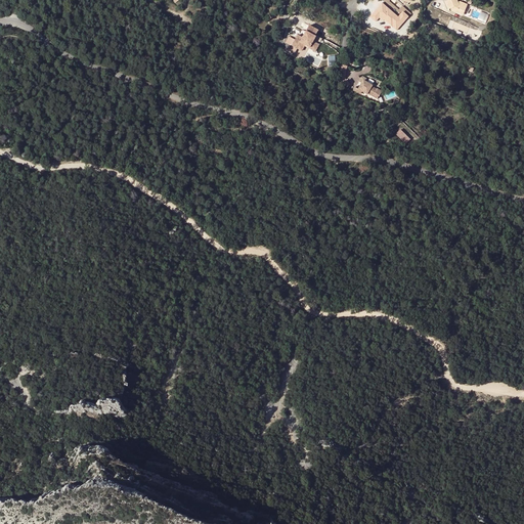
[(377,22),(381,16),(397,31),(412,13),(397,0),(384,0),(370,15),(377,22)]
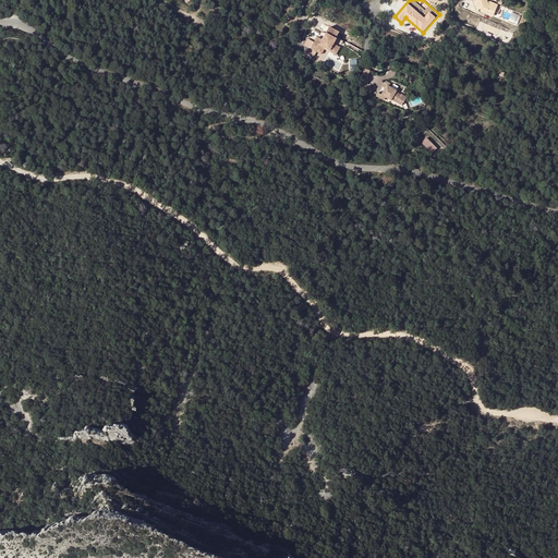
[(474,0),(475,2),(474,2),(477,11),(481,10),(481,12),(494,16),(497,8),(490,5),(489,5),(488,3),(486,0),(474,0)]
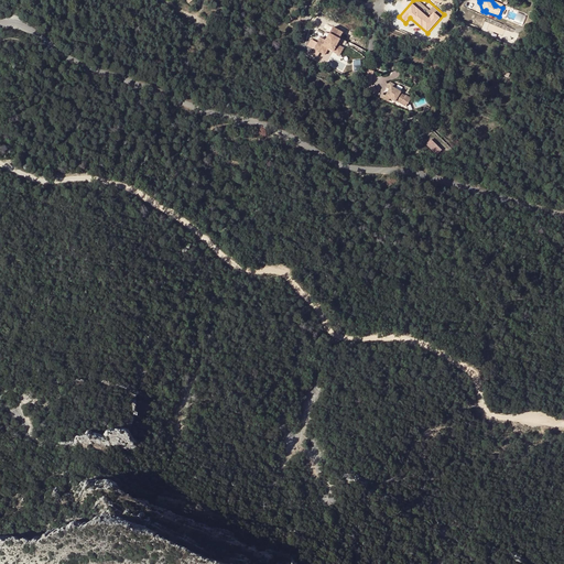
[(332,39),(328,46),(323,44),(323,45),(317,43),(313,54),(323,58),(326,53),(339,57),(342,52),(335,49),(340,35),(329,31),(327,36),(332,39)]
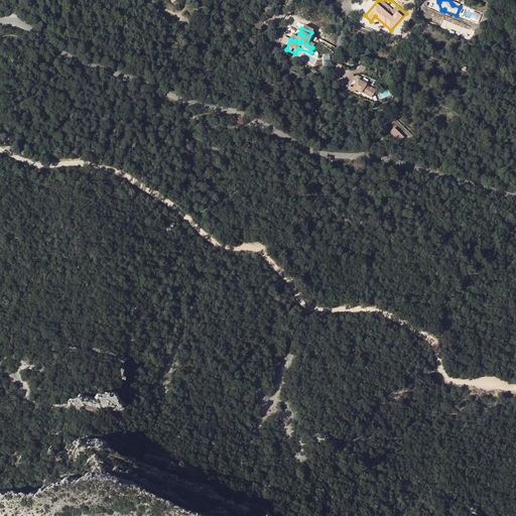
[(308,55),(306,61),(314,65),(316,58),(308,55)]
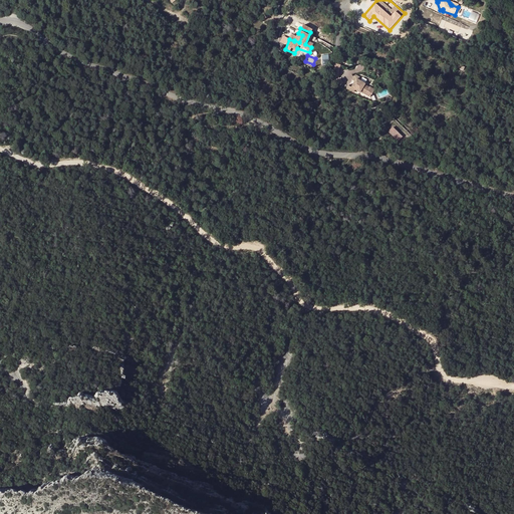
[(331,76),(332,85),(340,90),(344,86),(338,82),(338,76),(331,76)]
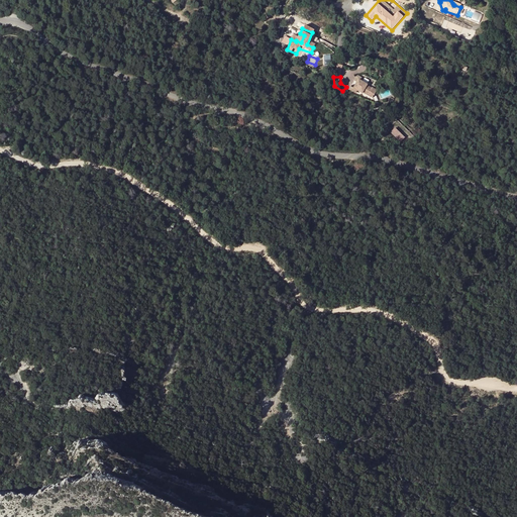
[(359,79),(356,89),(364,92),(365,91),(378,94),(379,86),(367,83),(368,82),(359,79)]
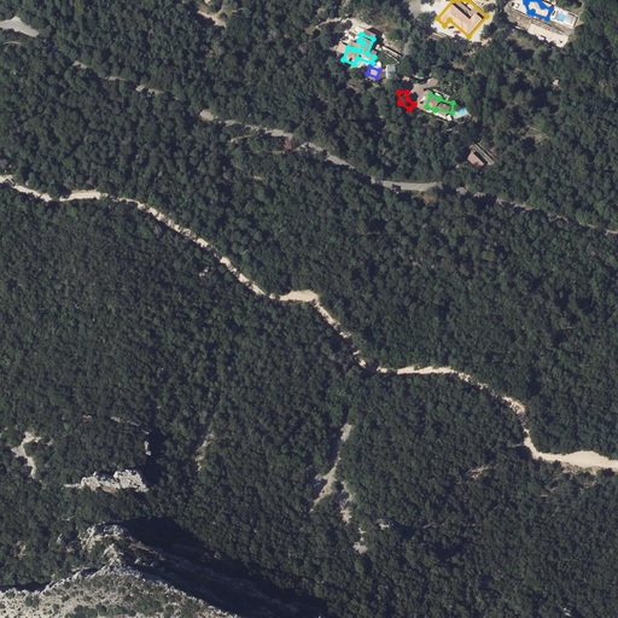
[(467,159),(478,170),(483,165),(472,155),(467,159)]
